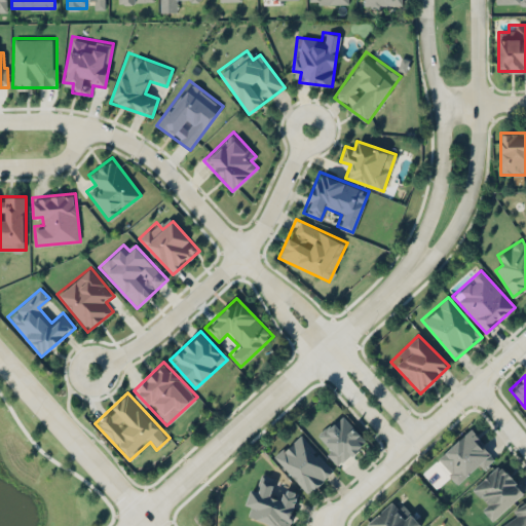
[(338,466),(367,442),(342,413),(313,437),(338,466)]
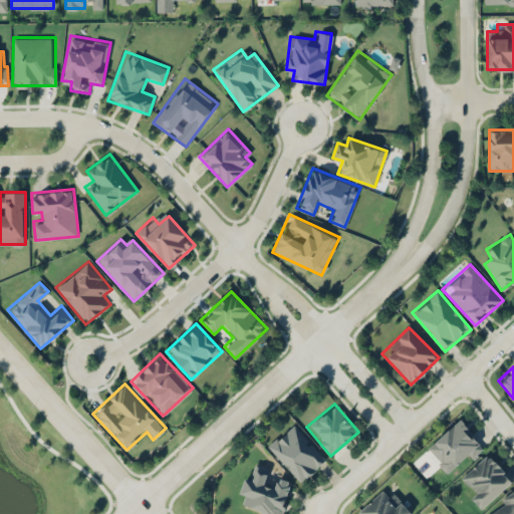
[(425,449),(448,475),(483,443),(459,417),(425,449)]
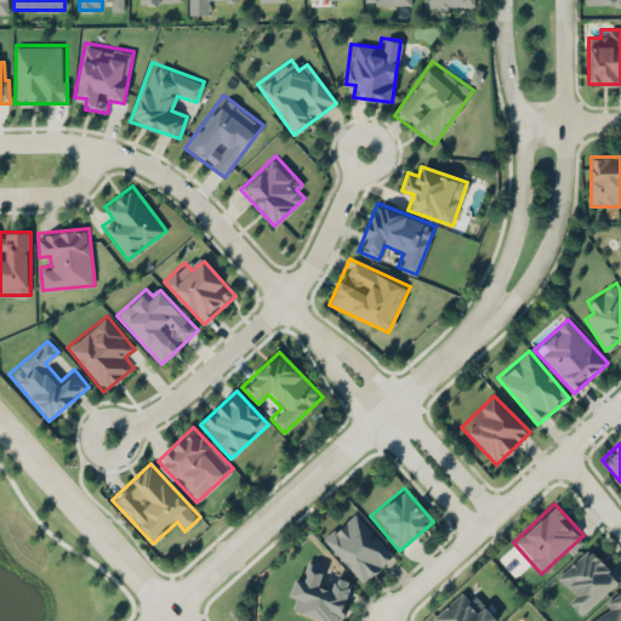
[(323,539),(363,582),(394,554),(353,511),(323,539)]
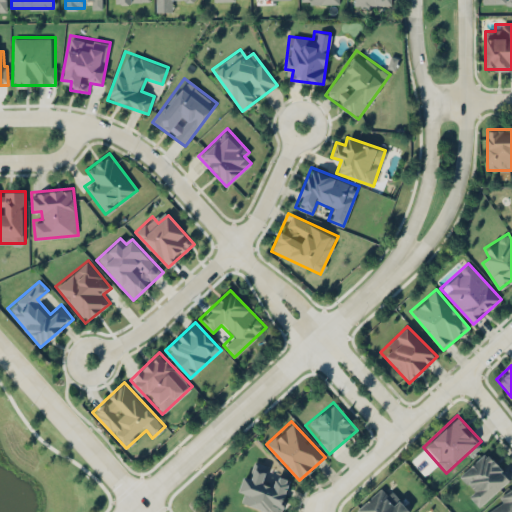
[(474,489),(468,494),(480,506),(511,479),(486,450),(460,474),(474,489)]
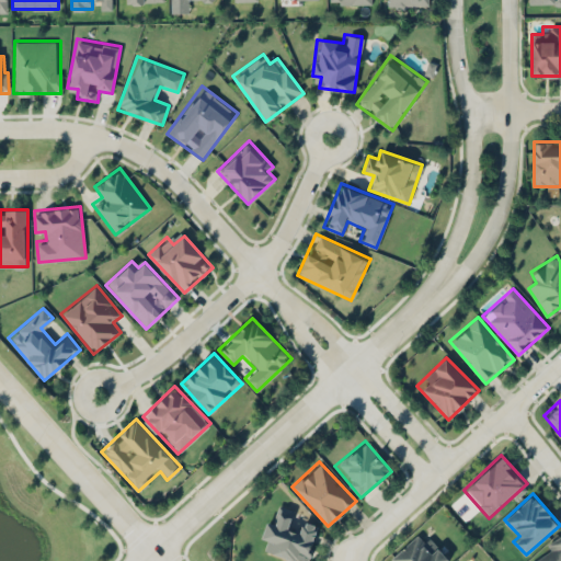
[(308,560),(317,527),(292,521),(294,510),(281,505),(276,521),(266,518),(261,538),(268,540),(265,551),(299,560),(308,560)]
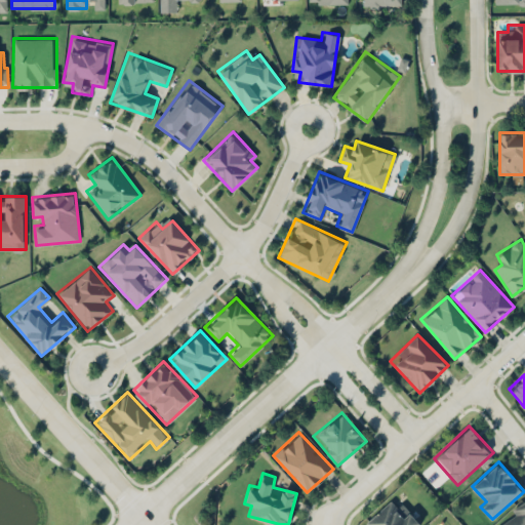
[(362,524),(418,524),(421,523),(394,494),(362,524)]
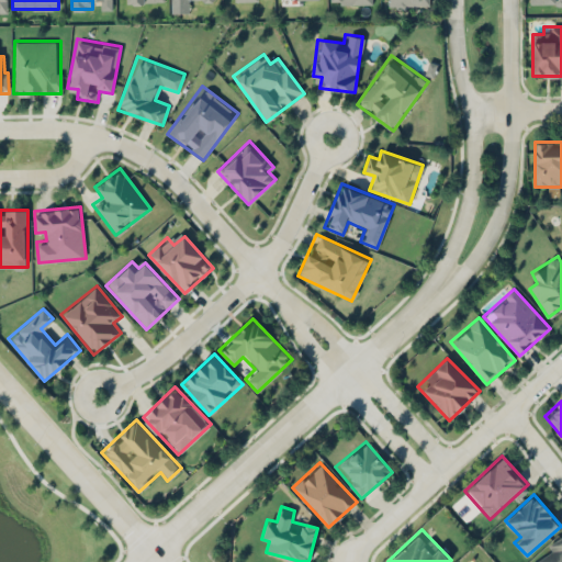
[(561,561),(561,535),(543,546),(547,552),(528,561),(561,561)]
